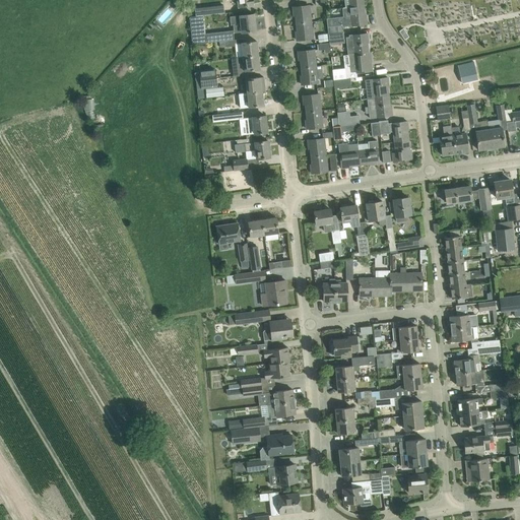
[(201,7),(202,15),(229,12),(228,5),(201,7)]
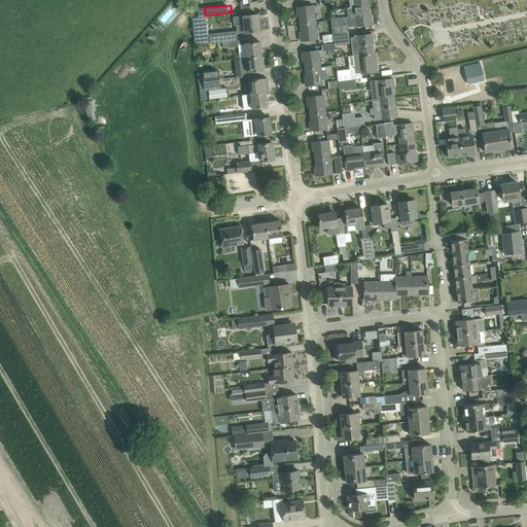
[(300,15),(301,24),(315,22),(313,5),(307,6),(296,7),(297,16),(300,15)]
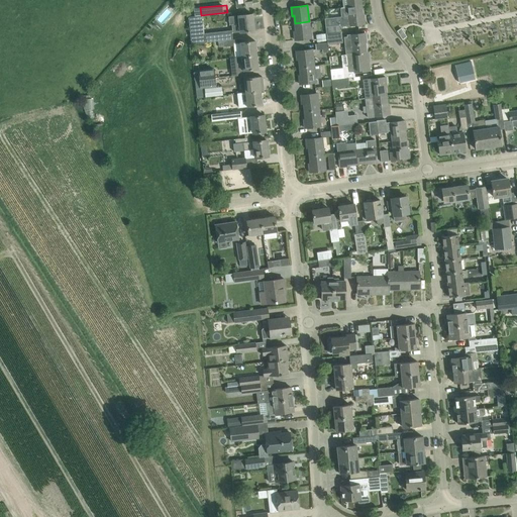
[(324,19),(324,20),(326,33),(341,32),(340,26),(365,24),(364,18),(363,18),(362,16),(363,16),(362,5),(343,7),(340,8),(341,17),(324,19)]
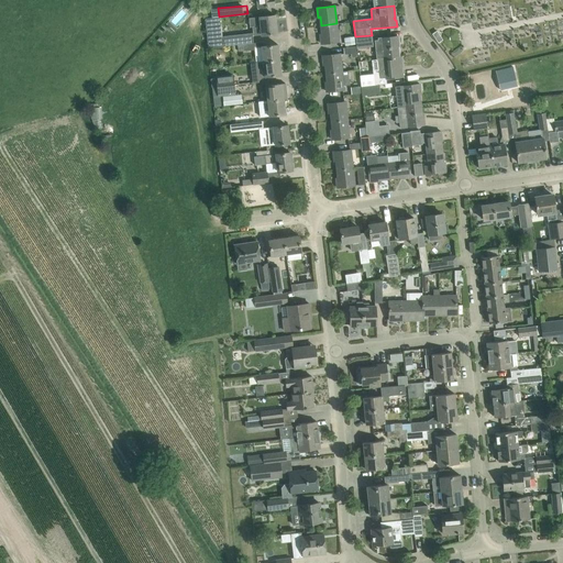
[(249,19),(250,28),(252,26),(253,35),(262,35),(276,33),(274,15),(249,19)]
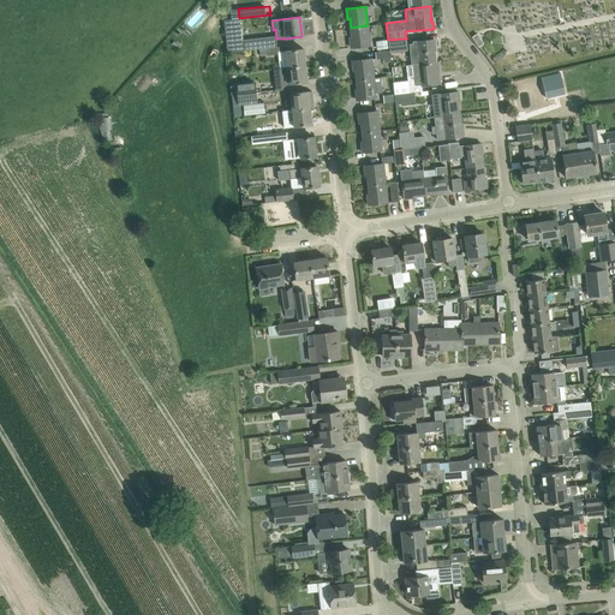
[(227,52),(234,52),(243,51),(242,40),(239,19),(224,21),(227,52)]
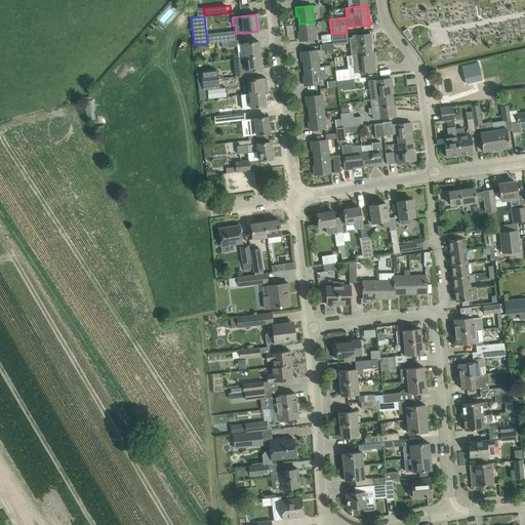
[(331,34),(329,21),(325,22),(326,35),(321,35),(322,44),(323,44),(332,43),(331,34)]
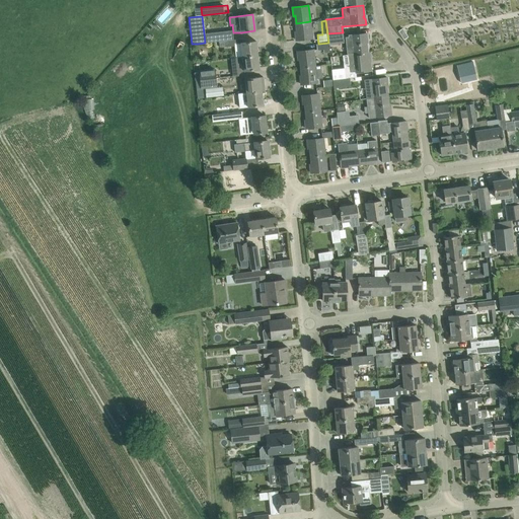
[(310,21),(296,23),(296,31),(295,31),(296,41),(312,39),(310,21)]
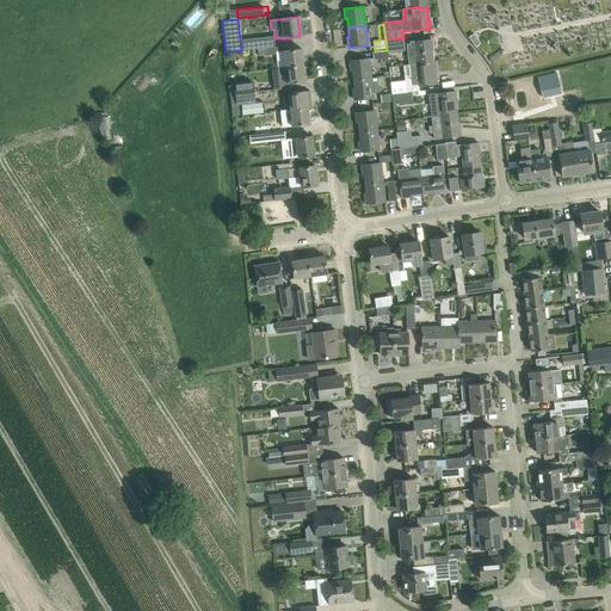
[(257,48),(257,49),(273,47),(272,36),(240,39),(241,50),(248,49),(257,48)]
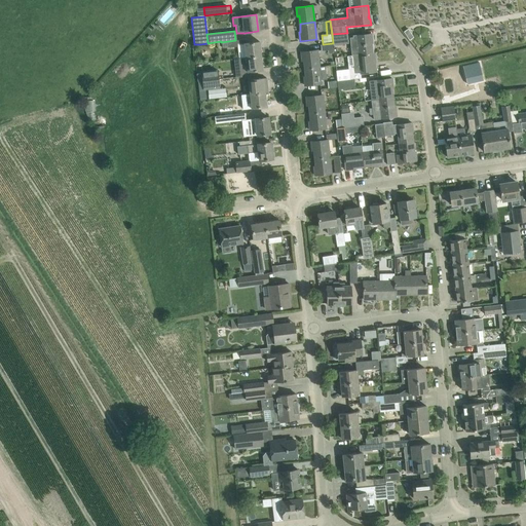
[(333,44),(348,43),(347,33),(332,34),(333,43),(333,44)]
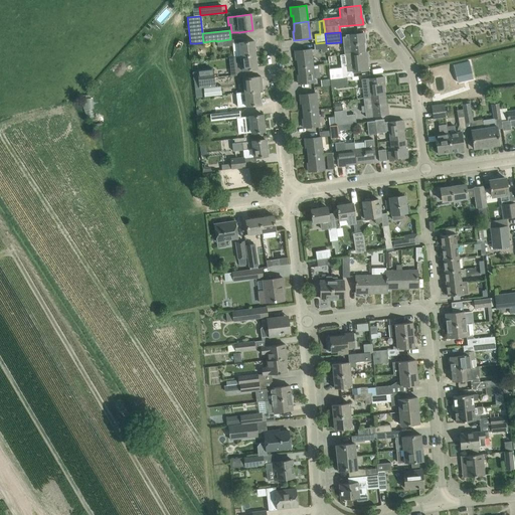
[(345,53),(345,54),(365,51),(364,41),(363,41),(363,39),(365,39),(364,33),(345,35),(345,36),(342,36),(344,54),(345,53)]
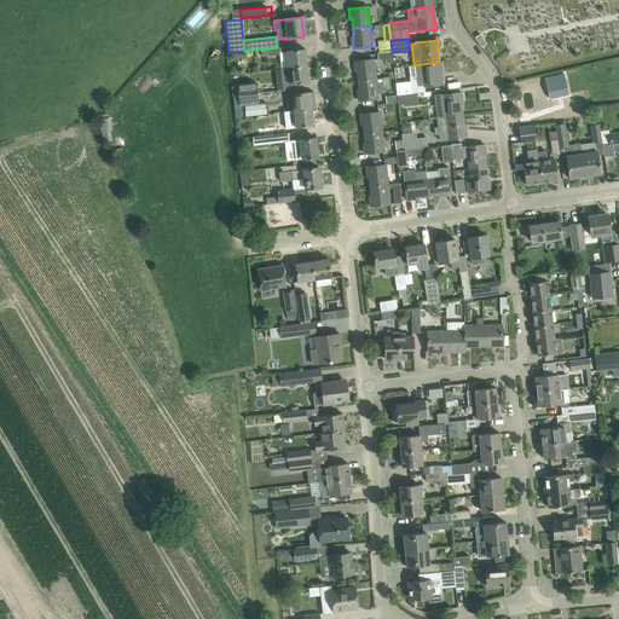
[(291,68),(307,65),(305,50),(289,51),(289,46),(277,47),(260,50),(261,57),(279,55),(279,53),(287,53),(288,68),(291,68)]
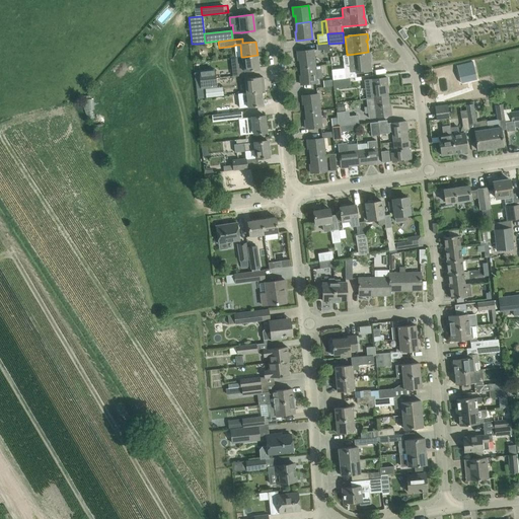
[(300,60),(300,68),(315,66),(313,50),(297,52),(298,60),(300,60)]
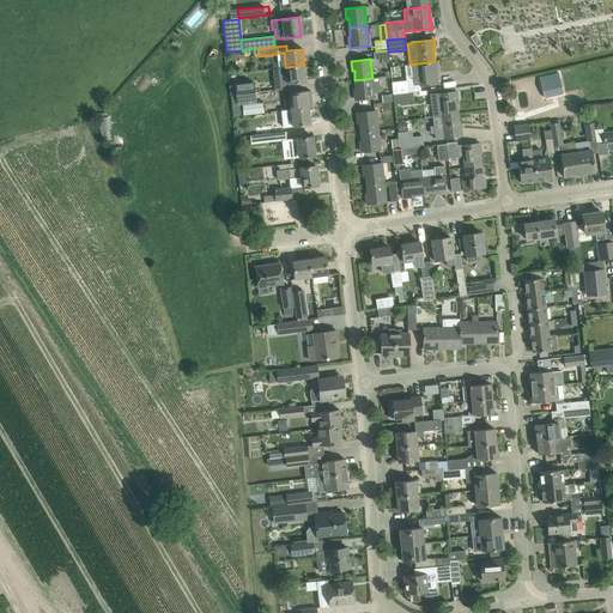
[(435,61),(411,65),(413,85),(419,85),(419,86),(438,84),(437,77),(436,77),(436,74),(438,73),(437,61),(435,62),(435,61)]
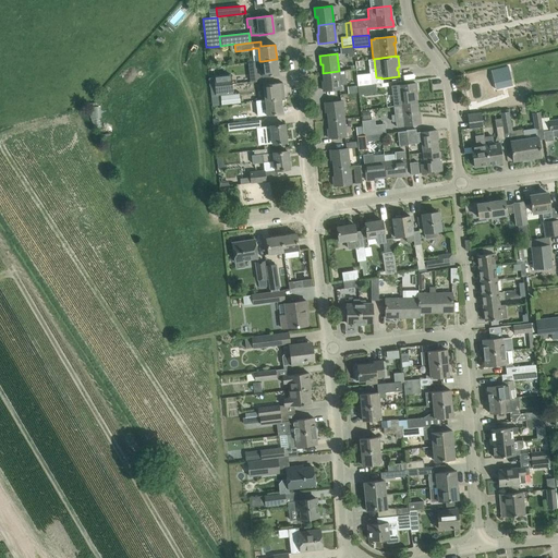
[(261,68),(262,76),(279,74),(277,59),(263,61),(259,61),(254,62),(254,69),(261,68)]
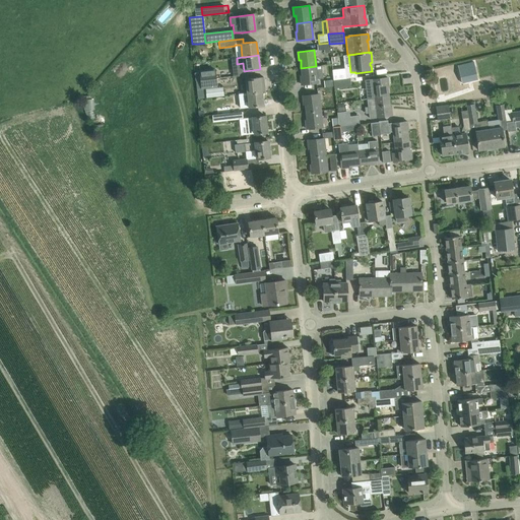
[(473,62),(457,65),(461,83),(477,79),(473,62)]
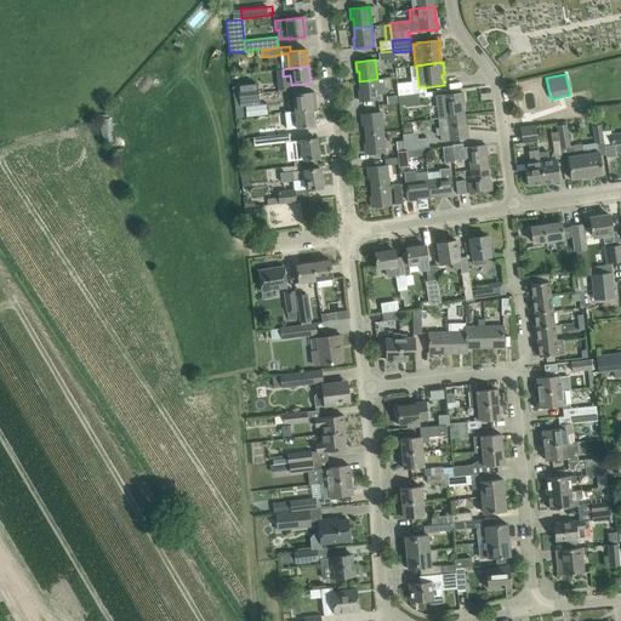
[(377,79),(359,81),(360,91),(359,91),(360,101),(379,100),(379,95),(386,93),(385,78),(377,79)]
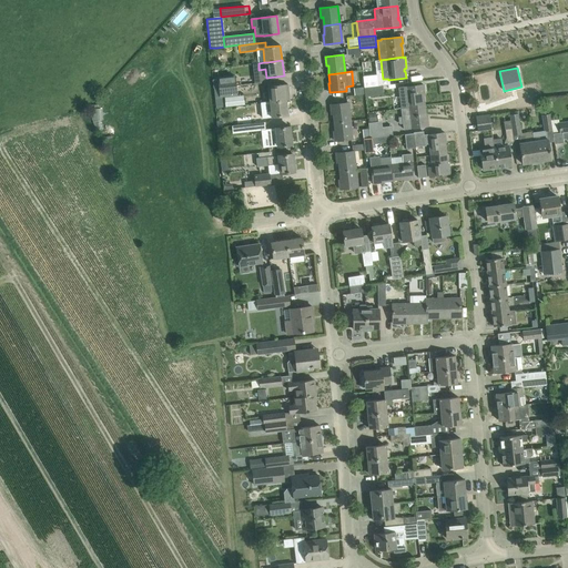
[(363,75),(364,87),(364,88),(378,85),(377,74),(363,75)]
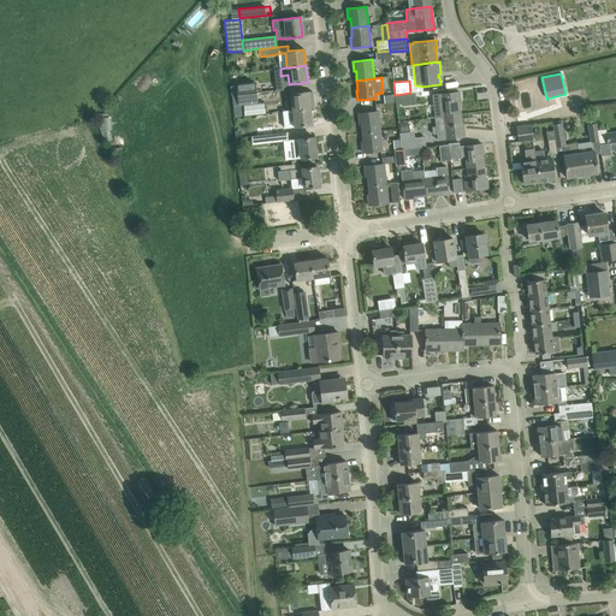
[(237,84),(238,95),(256,93),(255,82),(237,83),(237,84)]
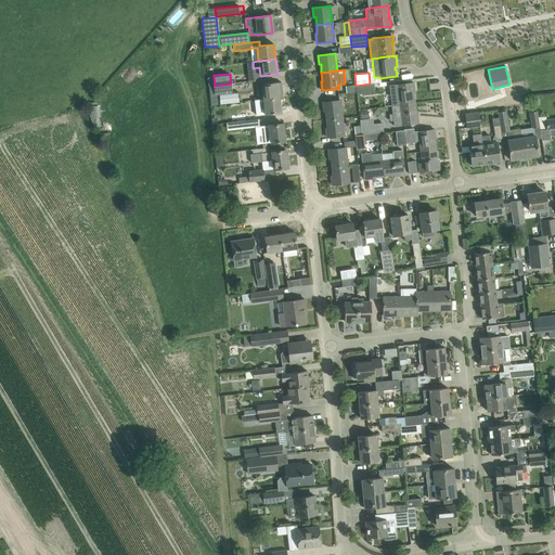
[(261,85),(263,100),(280,98),(279,82),(261,85)]
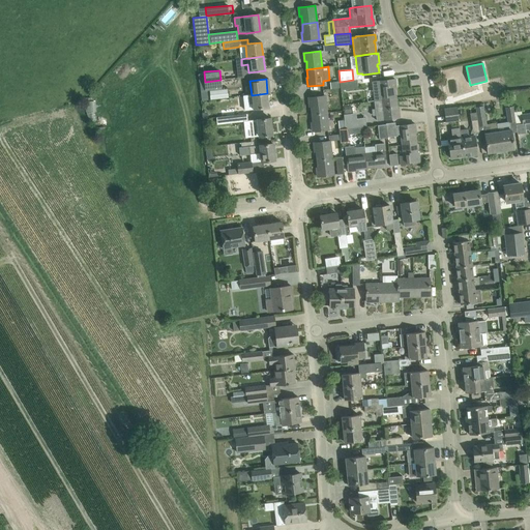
[(372,87),(374,101),(396,98),(394,88),(394,86),(395,86),(394,79),(376,82),(376,87),(372,87)]
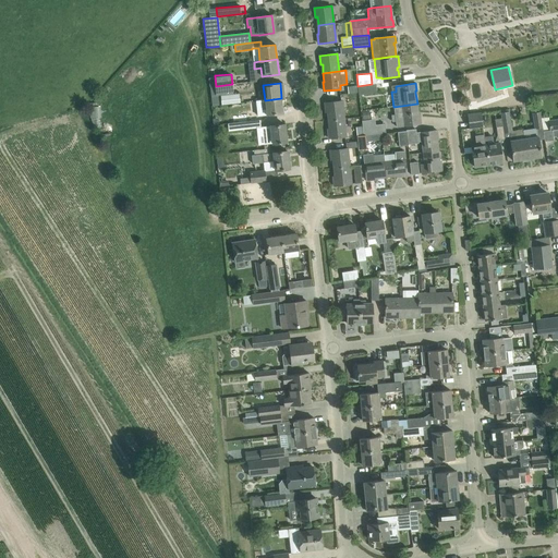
[(232,84),(216,86),(210,86),(209,86),(211,106),(220,105),(219,96),(233,95),(232,84)]
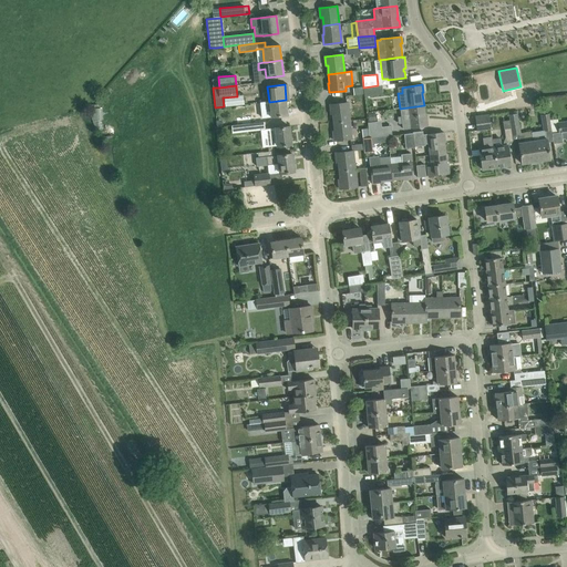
[(363,88),(364,94),(364,96),(382,94),(381,85),(378,85),(363,88)]
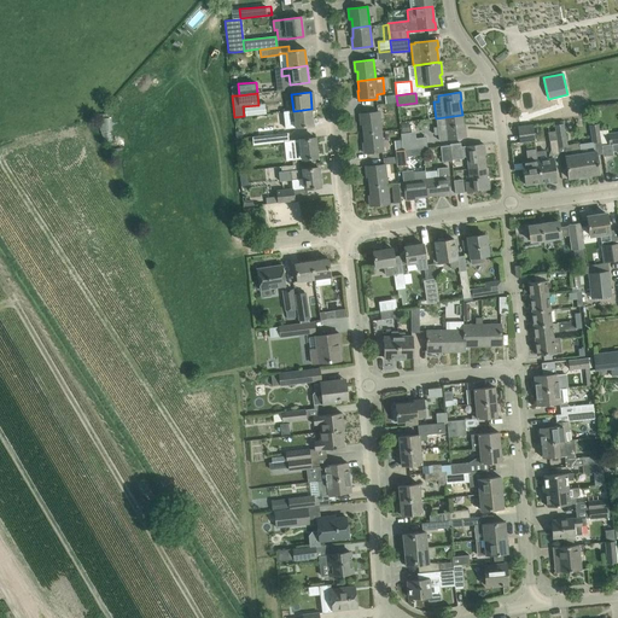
[(312,109),(293,111),(295,127),(314,126),(312,109)]
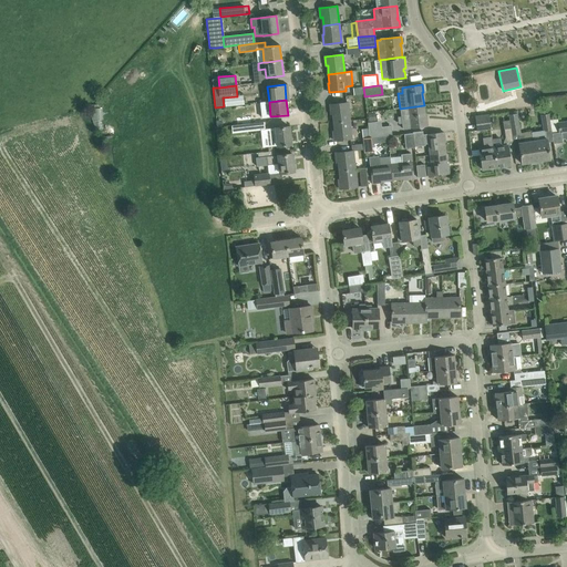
[(332,114),(333,122),(349,121),(348,103),(330,104),(331,114),(332,114)]
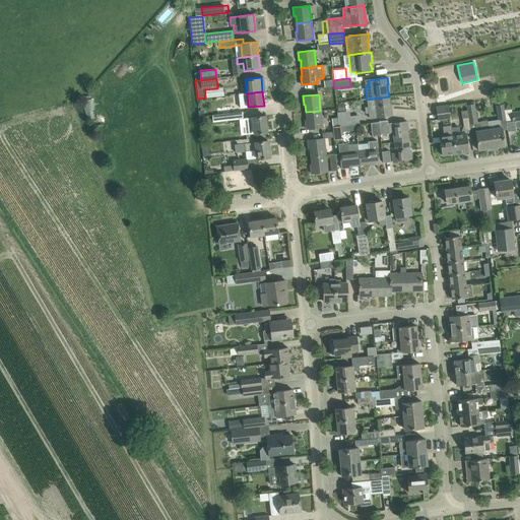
[(389,96),(367,100),(368,108),(365,108),(366,114),(369,113),(369,118),(392,115),(391,109),(390,109),(389,107),(390,107),(389,96)]
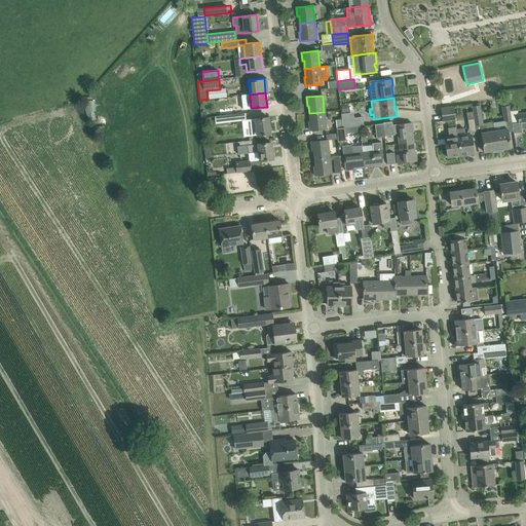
[(92,100),(84,100),(85,117),(94,117),(92,100)]
